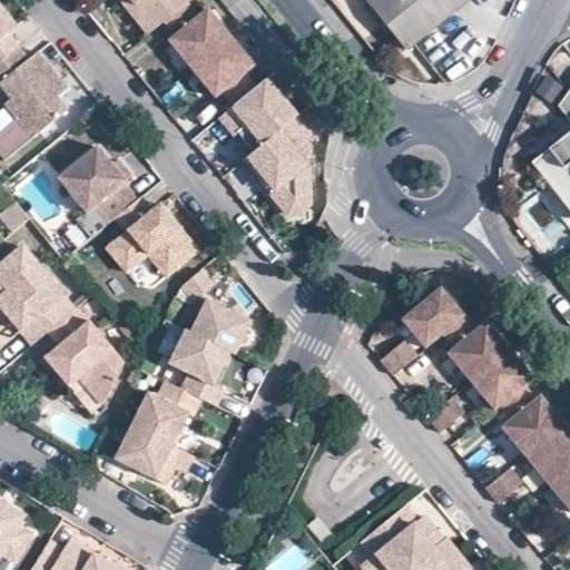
[(144,15),(131,0),(120,0),(137,19),(144,15)]
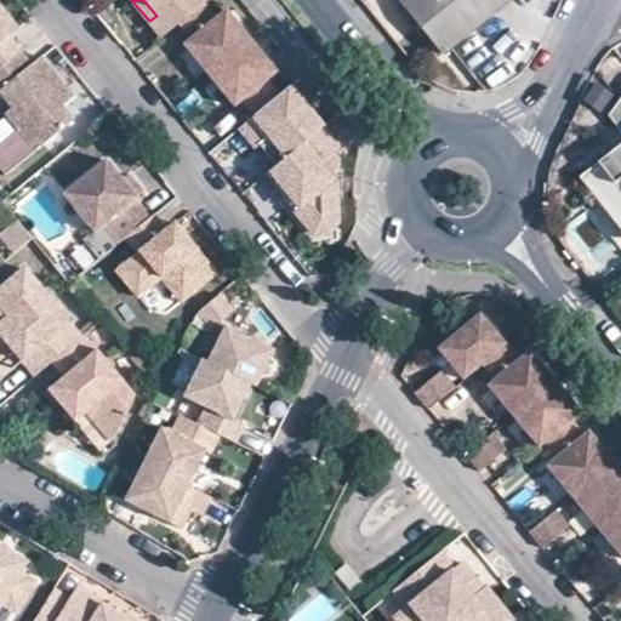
[(143,0),(157,16),(149,21),(161,36),(178,22),(205,0),(143,0)]
